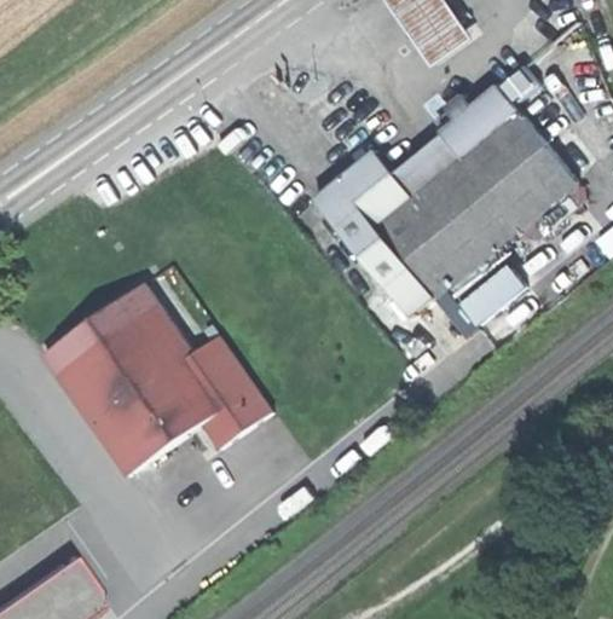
[(456,0),(388,0),(410,32),(437,73),(485,42),(457,0),(456,0)]
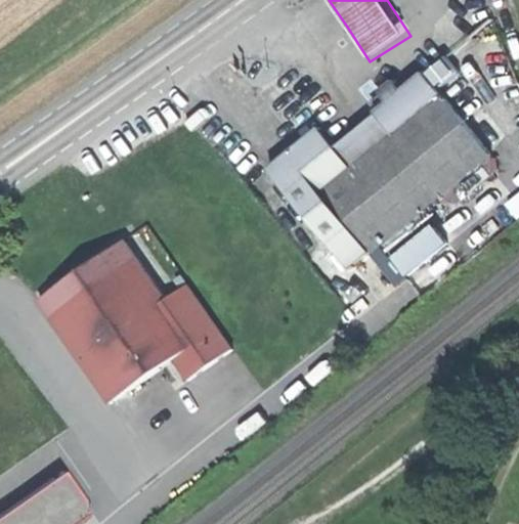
[(438,56),(419,73),(432,89),(451,73),(438,56)]
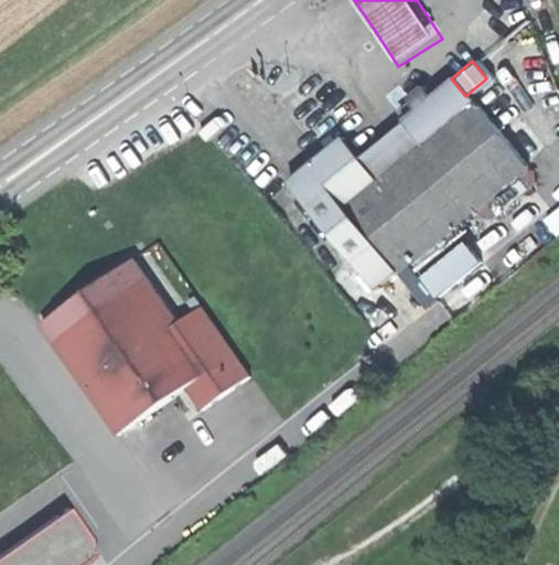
[(340,208),(391,273),(406,260),(420,248),(444,230),(471,209),(522,167),(465,96),(451,78),(427,98),(425,100),(443,124),(417,145),(373,181),(340,208)]
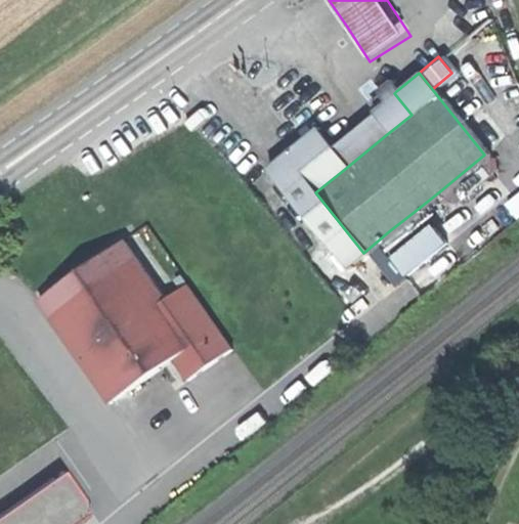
[(369,113),(387,134),(412,115),(394,93),(396,91),(386,79),(372,91),(381,102),(369,113)]
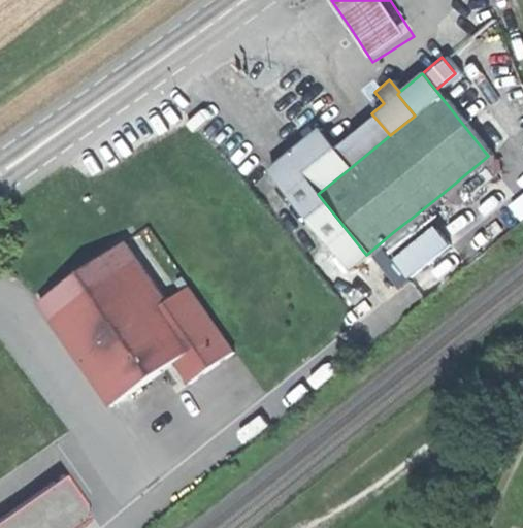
[(347,270),(366,255),(318,194),(349,169),(316,128),(265,169),(347,270)]
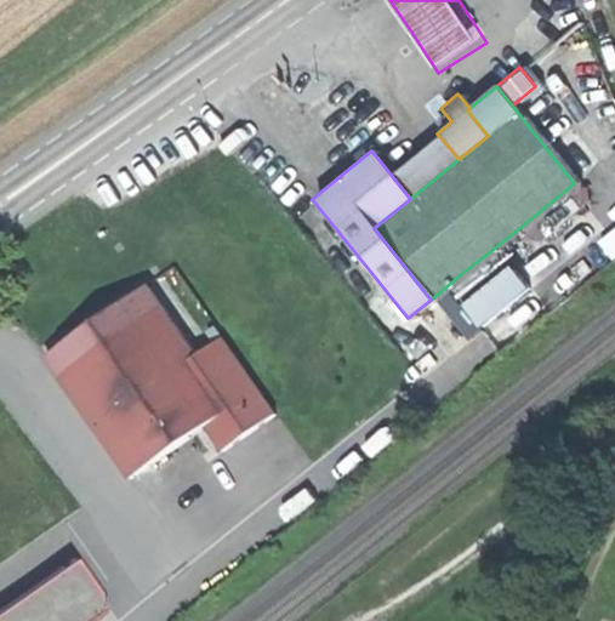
[(578,205),(574,183),(518,229),(527,239),(535,239),(578,205)]
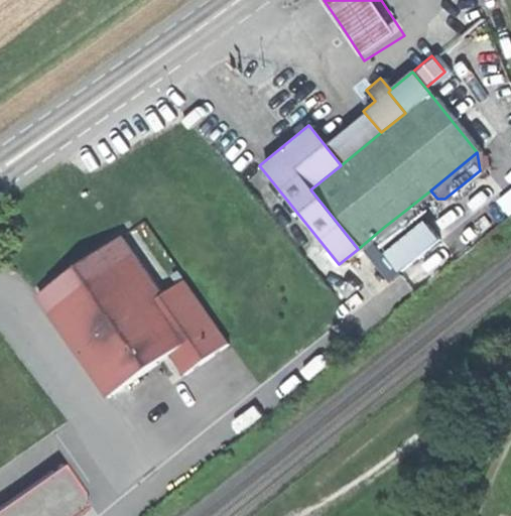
[(412,227),(406,210),(384,227),(391,236),(377,247),(381,252),(412,227)]
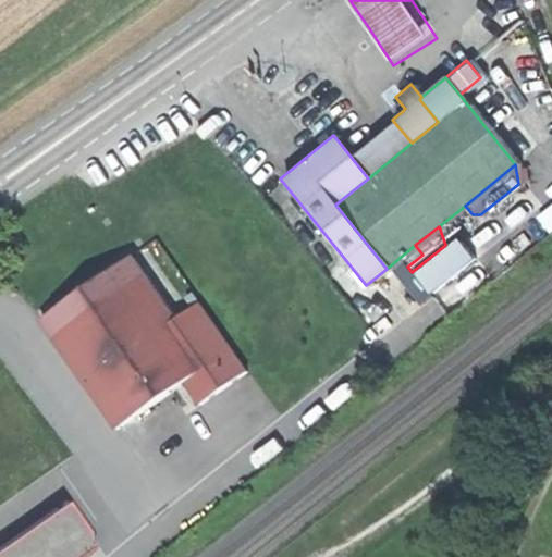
[(401,257),(407,267),(422,255),(415,245),(401,257)]
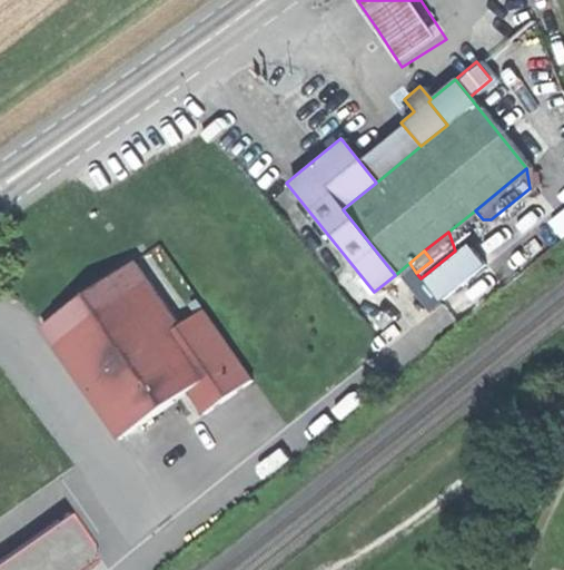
[(453,256),(412,290),(425,306),(467,273),(453,256)]
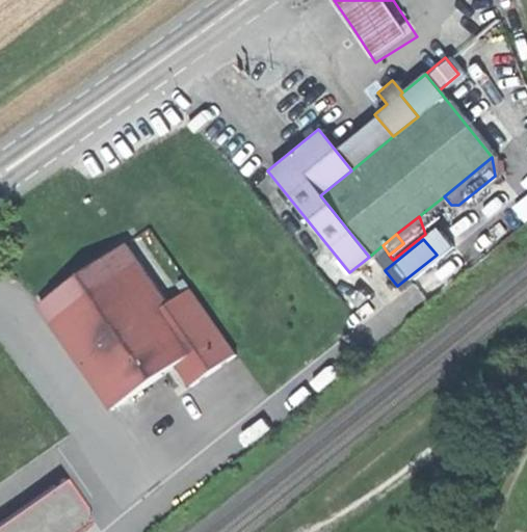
[(121,242),(34,303),(106,407),(136,387),(157,372),(142,351),(155,342),(184,384),(229,354),(183,288),(161,303),(121,242)]
